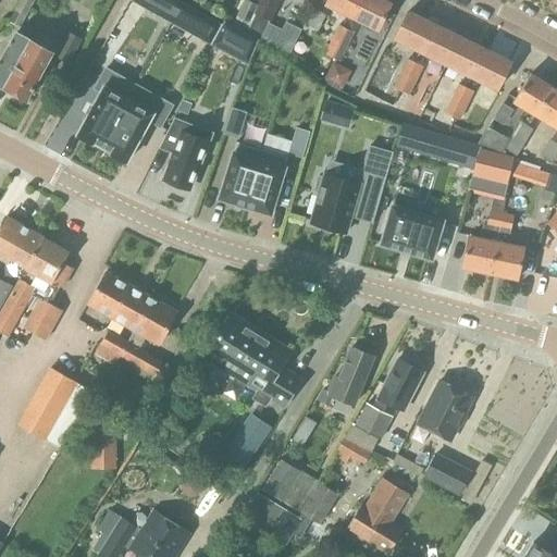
[(20,0),(13,13),(8,23),(19,29),(24,20),(34,0),(20,0)]
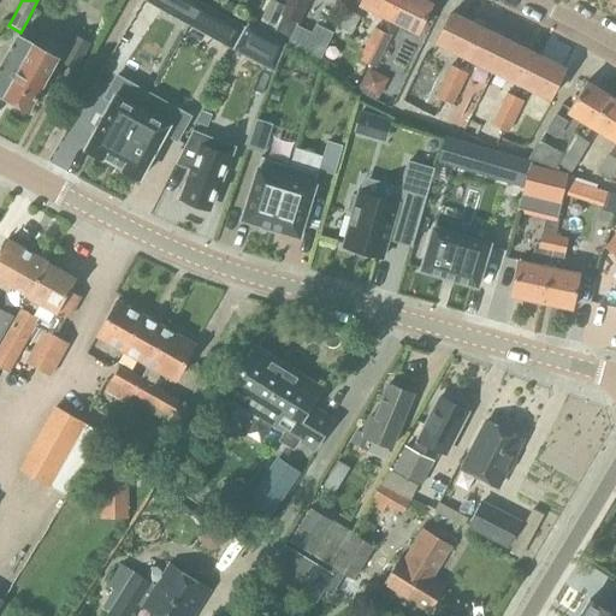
[(150,0),(190,23),(201,4),(195,0),(150,0)]
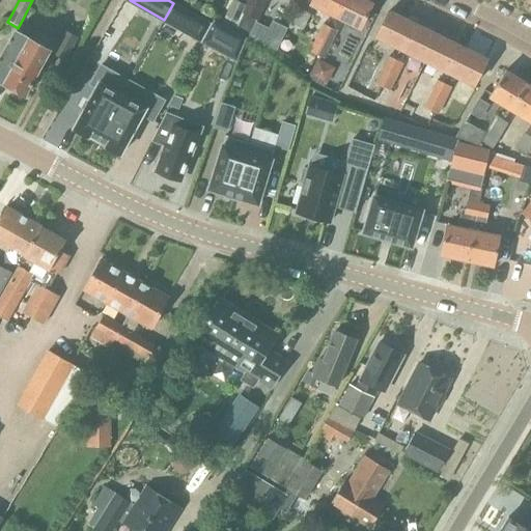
[(236,23),(245,4),(235,0),(232,0),(225,18),(236,23)]
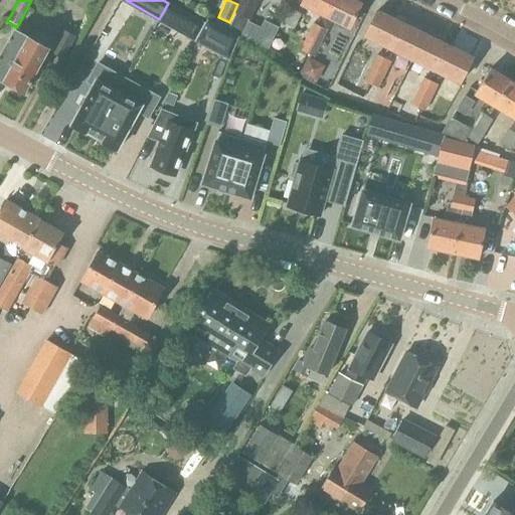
[(229,22),(227,27),(240,34),(247,19),(256,0),(240,0),(238,5),(229,22)]
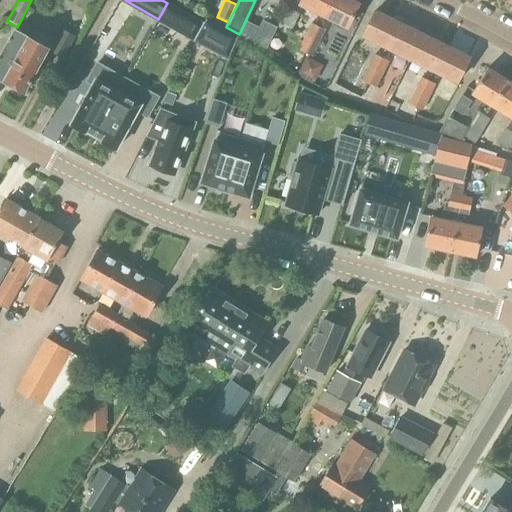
[(323,17),(331,0),(301,0),(299,6),(323,17)]
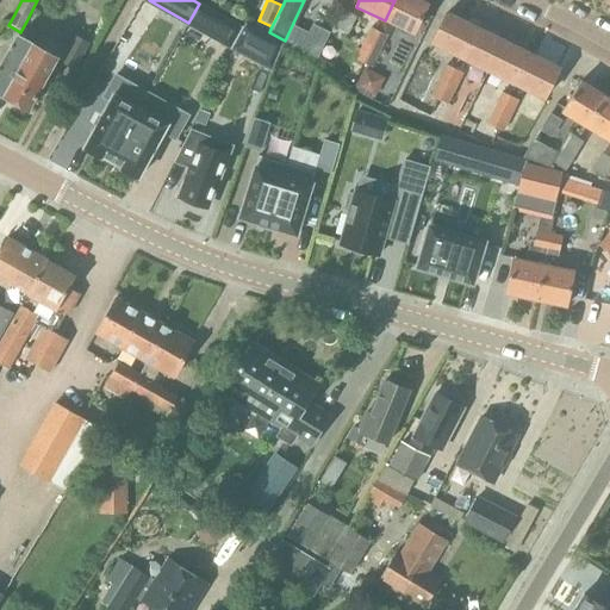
[(421,0),(394,0),(385,20),(392,24),(387,33),(409,44),(428,4),(421,0)]
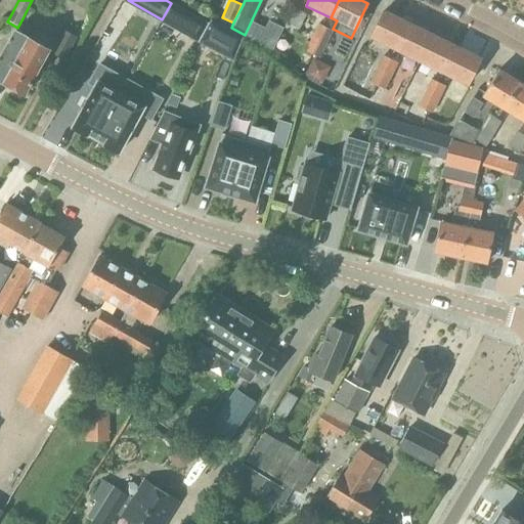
[(208,23),(171,3),(162,19),(199,41),(208,23)]
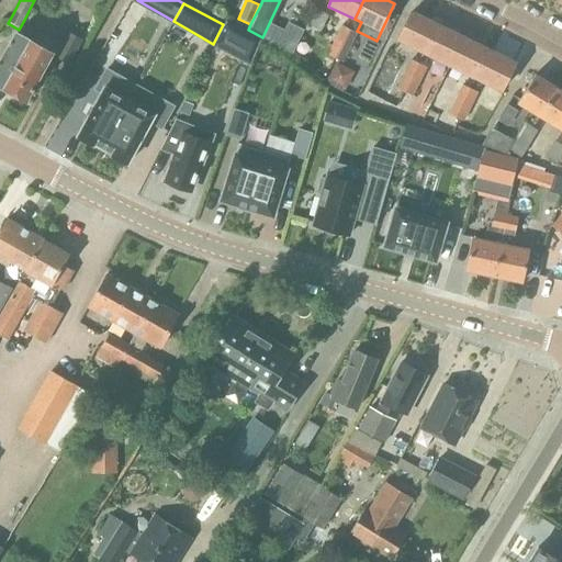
[(423,53),(437,24),(413,12),(398,41),(423,53)]
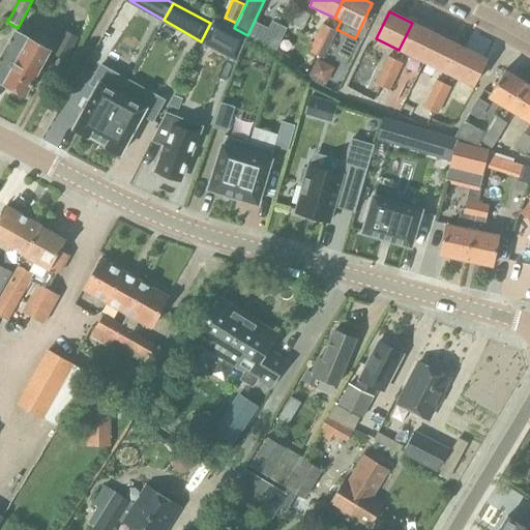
[(213,21),(203,41),(237,59),(245,37),(213,21)]
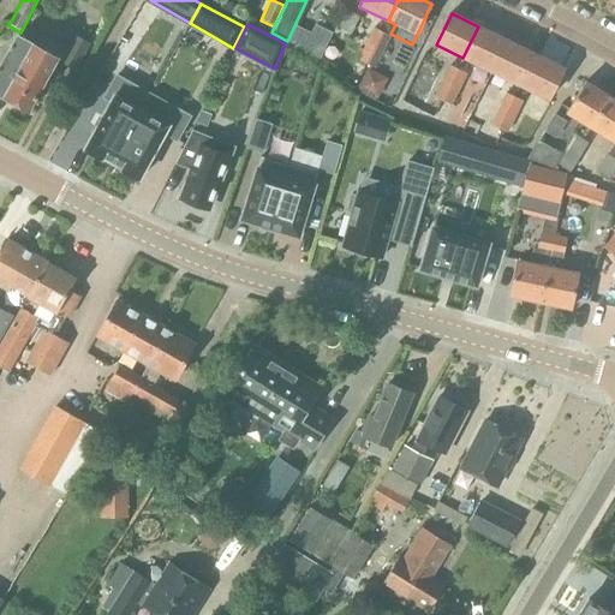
[(491,71),(506,40),(478,27),(463,58),(491,71)]
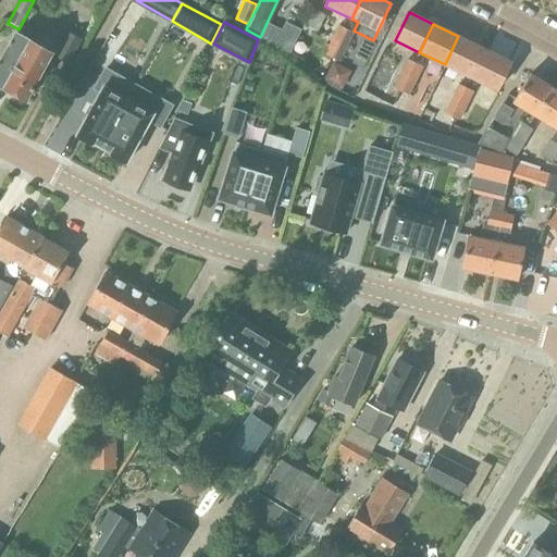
[(339,45),(346,48),(354,33),(339,26),(333,39),(339,42),(339,45)]
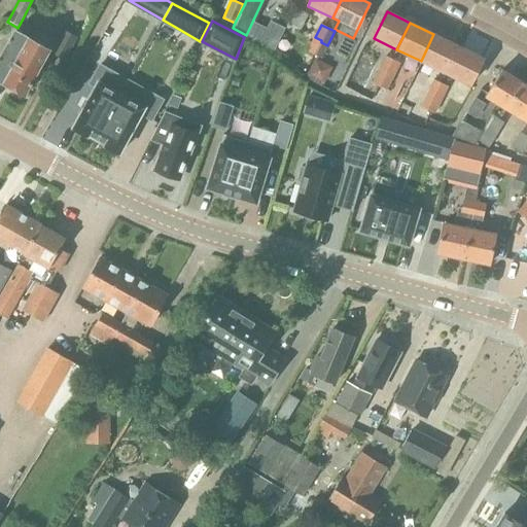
[(267,28),(260,41),(274,48),(281,35),(267,28)]
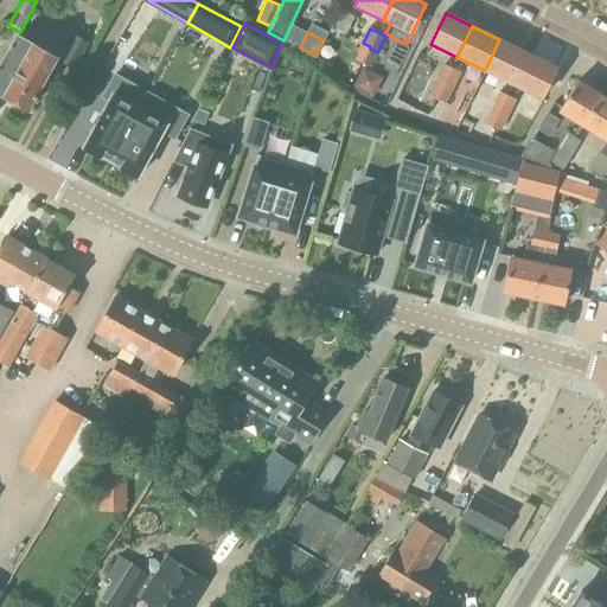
[(0,94),(27,110),(57,58),(17,36),(0,65),(0,94)]
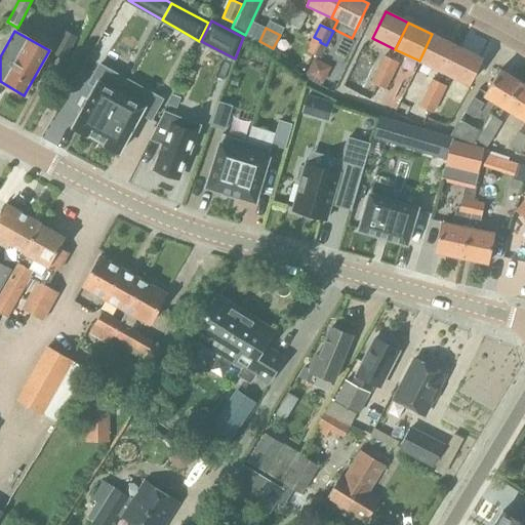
[(64,58),(75,38),(63,31),(51,52),(64,58)]
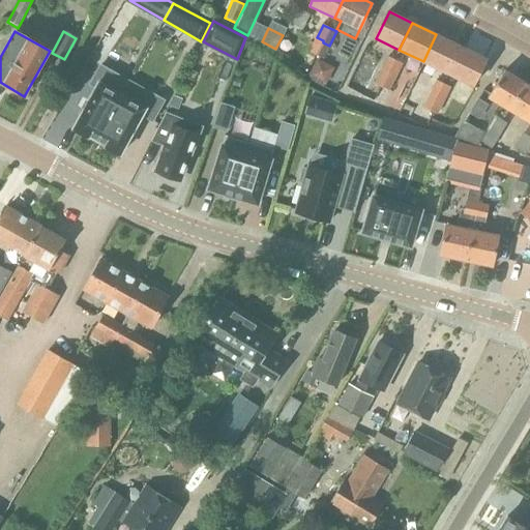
[(448,74),(461,47),(436,34),(423,61),(448,74)]
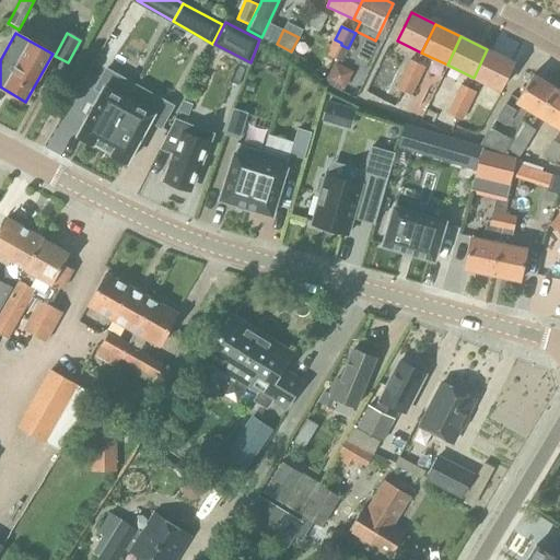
[(341,62),(348,48),(341,45),(341,43),(335,39),(327,55),(341,62)]
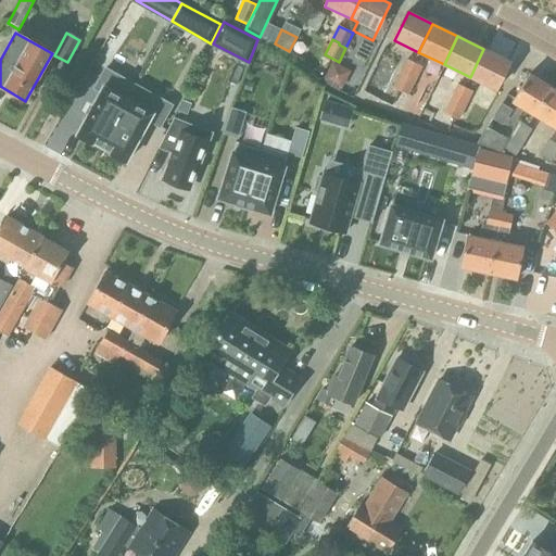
[(483,49),(470,77),(496,90),(510,62),(483,49)]
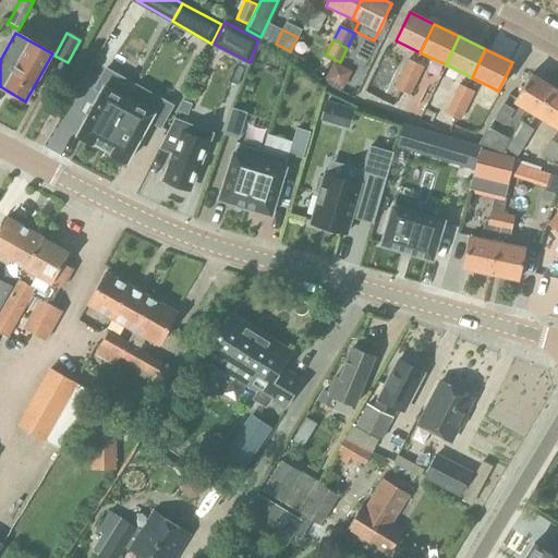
[(408,60),(401,73),(410,76),(410,80),(414,82),(422,67),(408,60)]
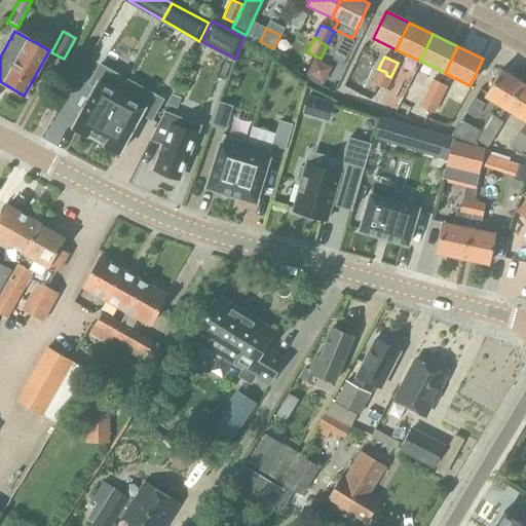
[(98,138),(129,79),(113,68),(101,60),(88,81),(96,85),(72,125),(87,135),(89,133),(98,138)]
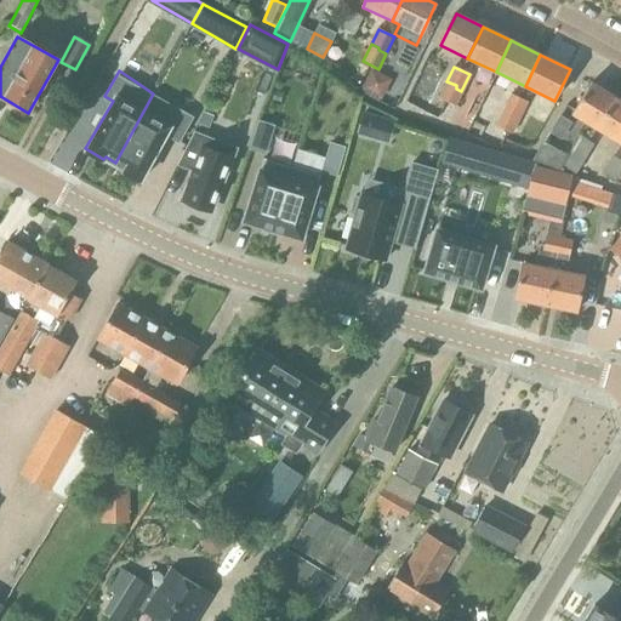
[(362,70),(357,91),(380,97),(385,77),(362,70)]
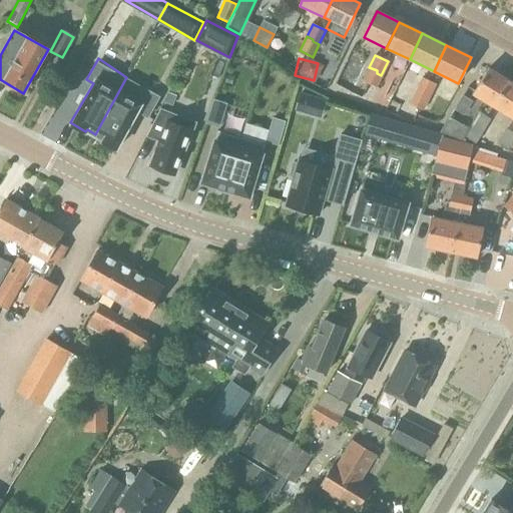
[(377,70),(369,67),(363,80),(375,86),(381,75),(377,73),(377,70)]
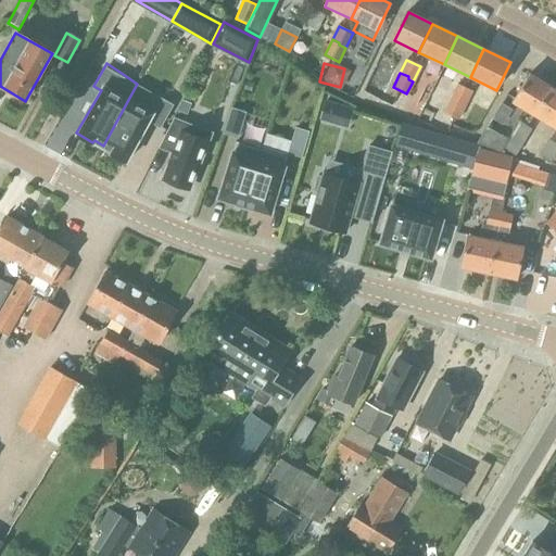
[(536,116),(553,88),(529,73),(512,101),(536,116)]
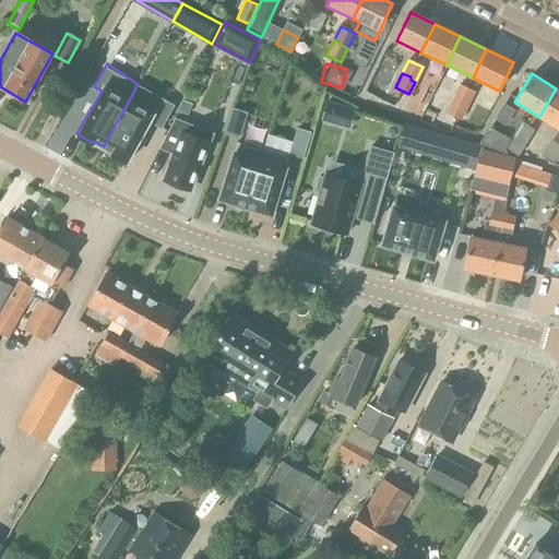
[(151,92),(138,84),(104,146),(110,150),(109,152),(127,162),(150,121),(162,129),(174,104),(151,92)]
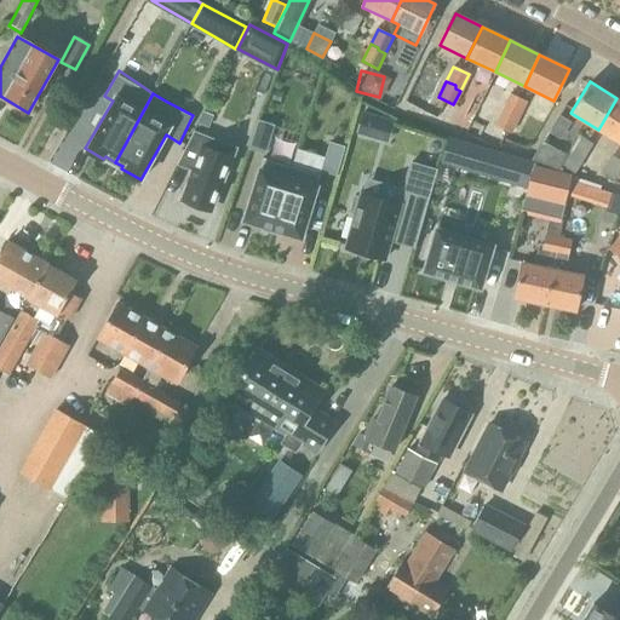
[(510,95),(503,109),(512,114),(510,118),(517,121),(526,102),(510,95)]
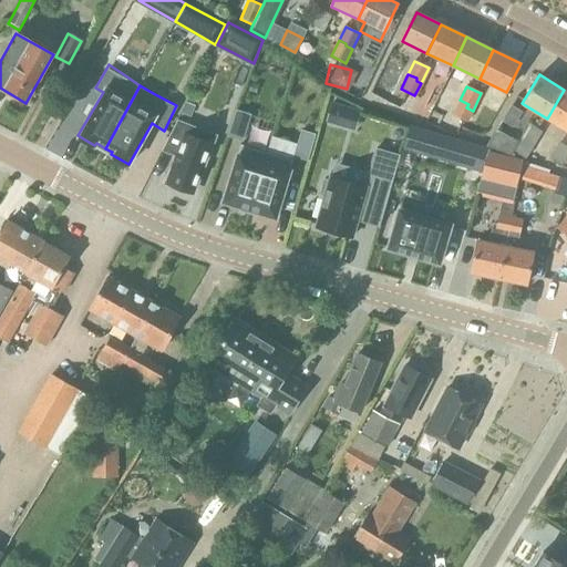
[(566,131),(566,91),(564,90),(547,119),(547,120),(566,131)]
